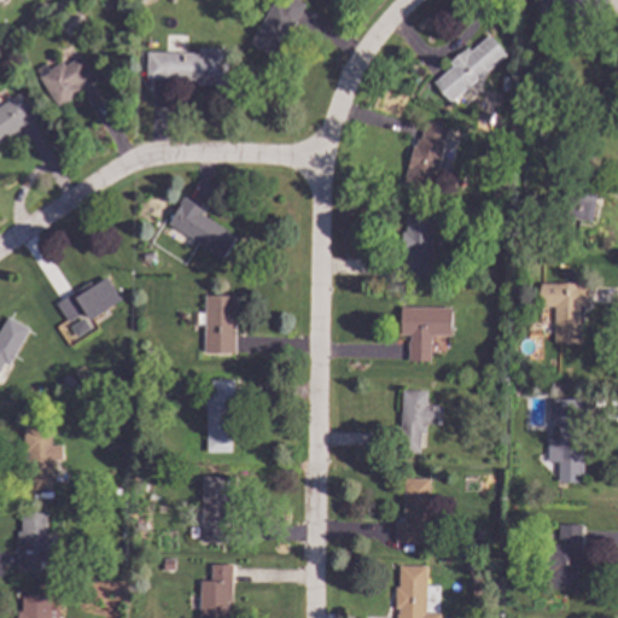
[(296,0),(305,5),(292,29),(290,27),(281,45),(284,46),(277,59),(250,45),(274,0),(280,4),(281,0),(296,0)]
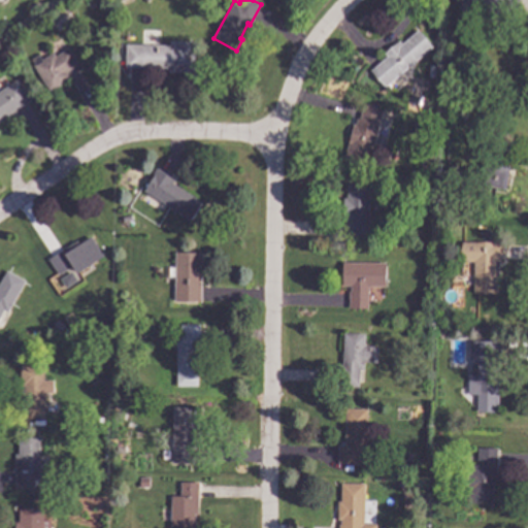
[(432,47),(385,88),(370,71),(387,57),(384,54),(398,41),(401,45),(419,31),(432,47)]
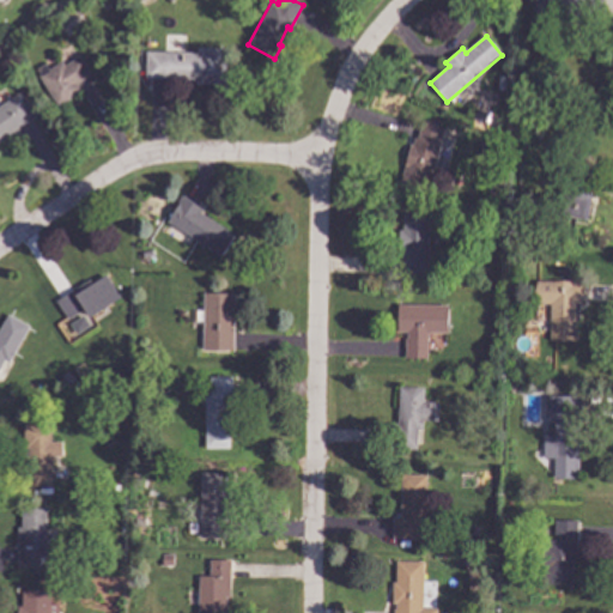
[(225,85),(196,85),(196,80),(146,79),(146,53),(196,53),(196,49),(226,49),(225,85)]
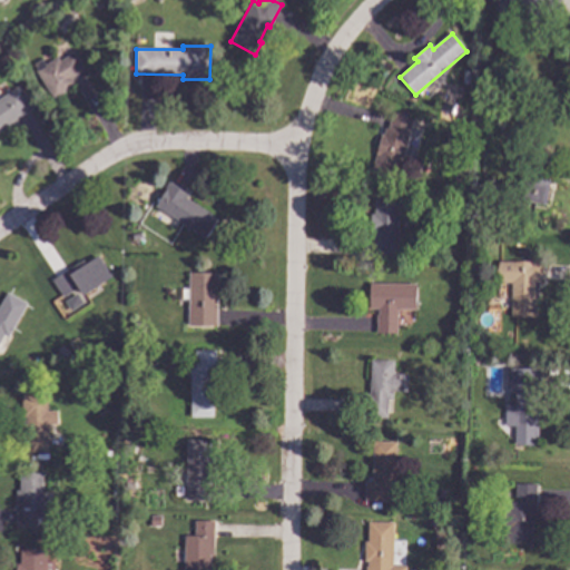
[(85,70),(71,79),(76,86),(55,100),(36,71),(58,57),(60,61),(74,52),(85,70)]
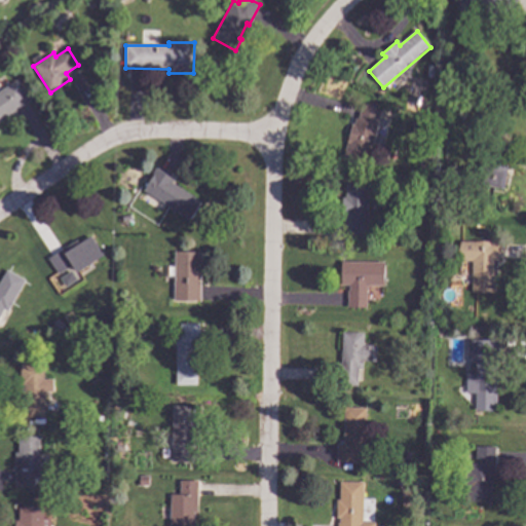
[(31,102),(0,120),(0,90),(17,80),(31,102)]
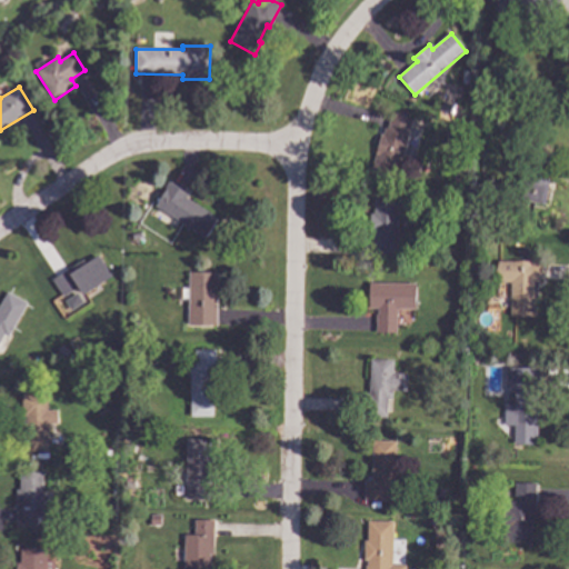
[(501,109),(499,117),(488,115),(489,107),(501,109)]
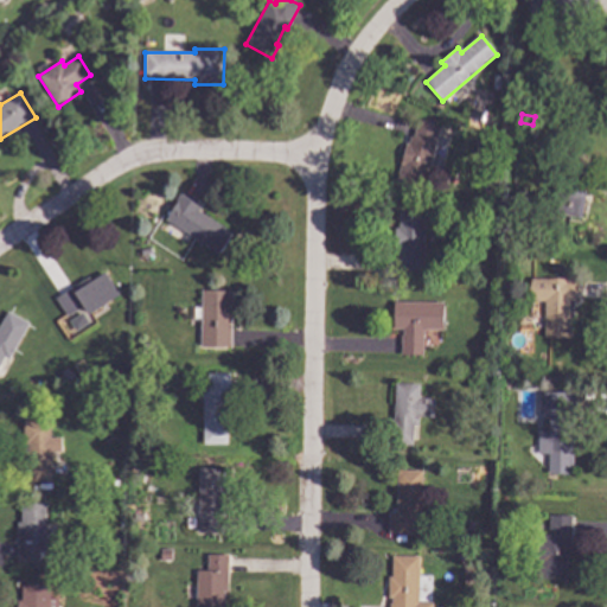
[(441,126),(425,190),(398,183),(403,165),(401,165),(407,145),(408,145),(410,136),(414,138),(419,120),(441,126)]
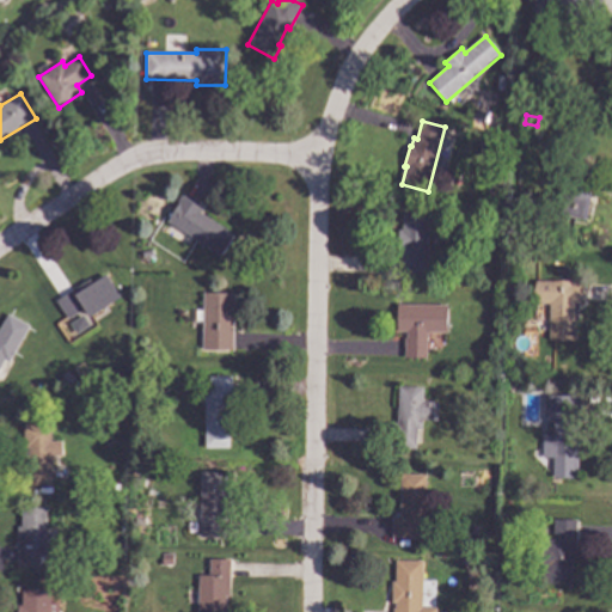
[(593,176),(586,220),(562,215),(565,195),(562,195),(567,171),(593,176)]
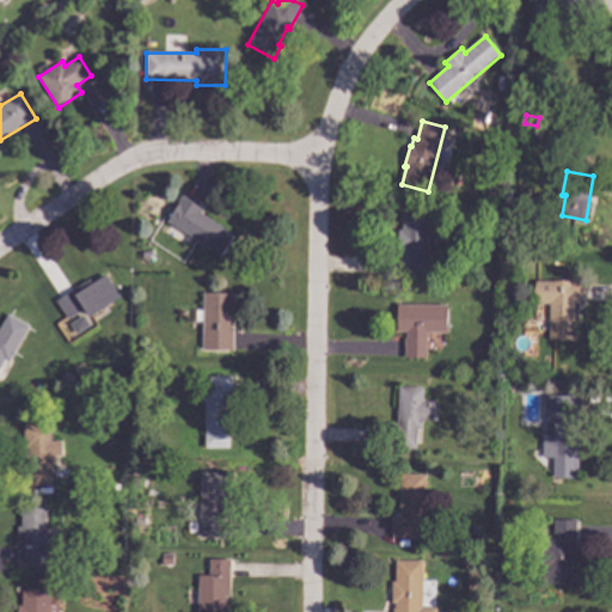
[(203,209),(201,213),(234,234),(220,257),(167,222),(179,203),(177,202),(182,195),(203,209)]
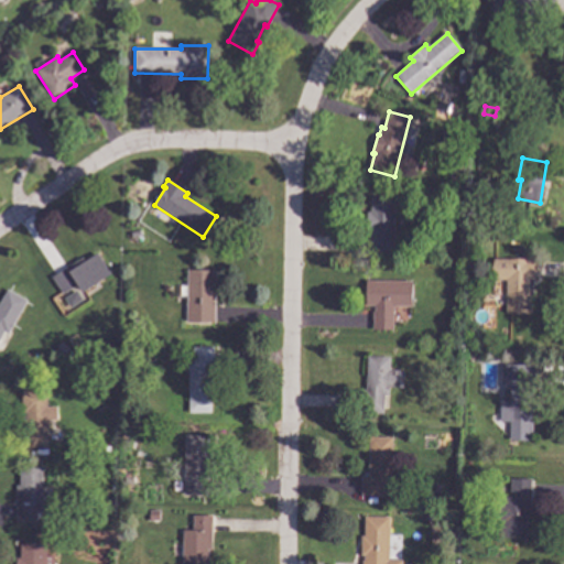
[(396,238),(393,238),(393,253),(370,253),(370,234),(367,234),(367,213),(371,213),(371,198),(396,198),(396,238)]
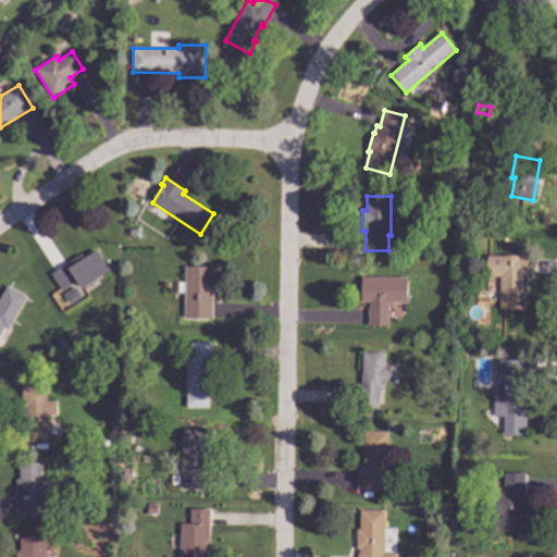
[(139,233),(130,235),(128,229),(138,226),(139,233)]
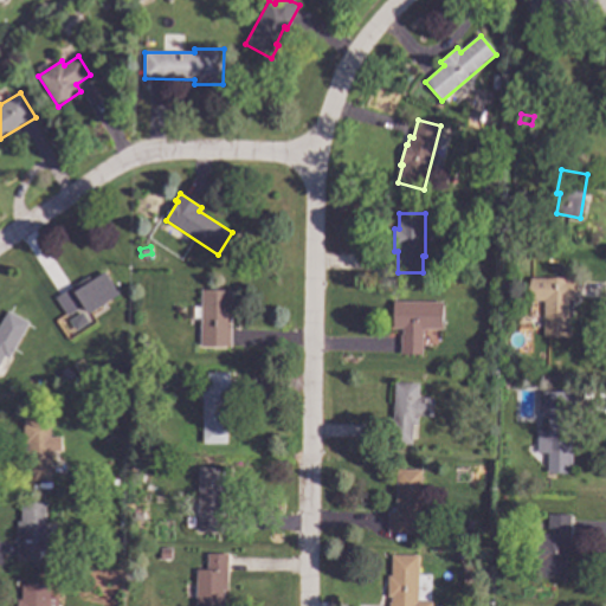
[(120,295),(90,314),(84,304),(68,316),(56,298),(88,278),(90,282),(104,272),(120,295)]
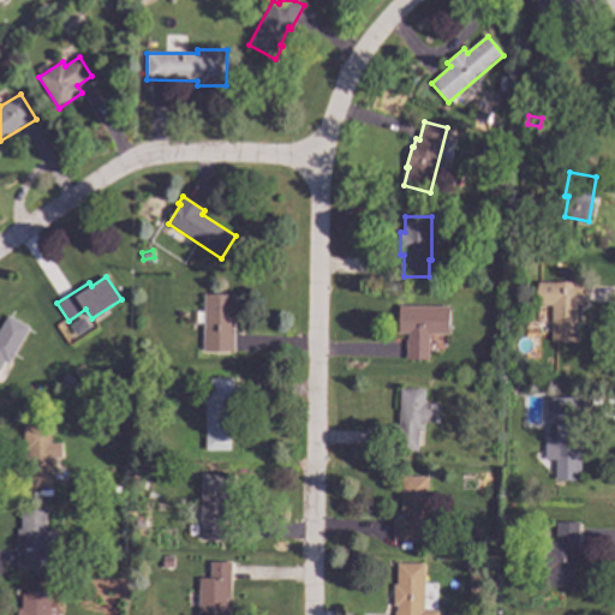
[(584,306),(581,306),(581,322),(578,322),(578,341),(551,341),(553,305),(538,305),(538,282),(584,284),(584,306)]
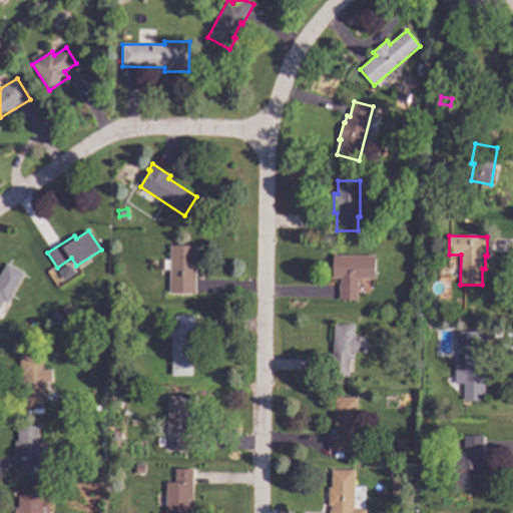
[(195,245),(194,295),(168,294),(170,245),(195,245)]
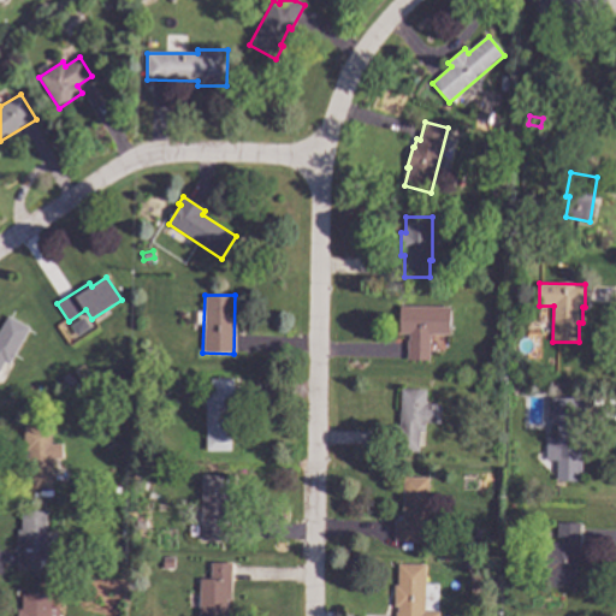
[(450,335),(430,335),(430,361),(407,361),(407,341),(409,341),(409,335),(400,335),(400,308),(450,308),(450,335)]
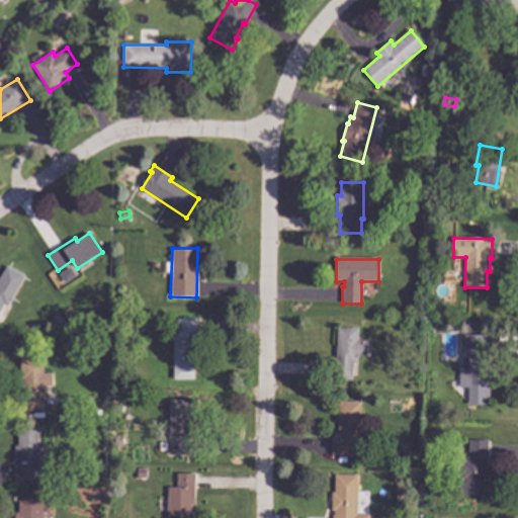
[(56,272),(63,284),(78,275),(71,263),(56,272)]
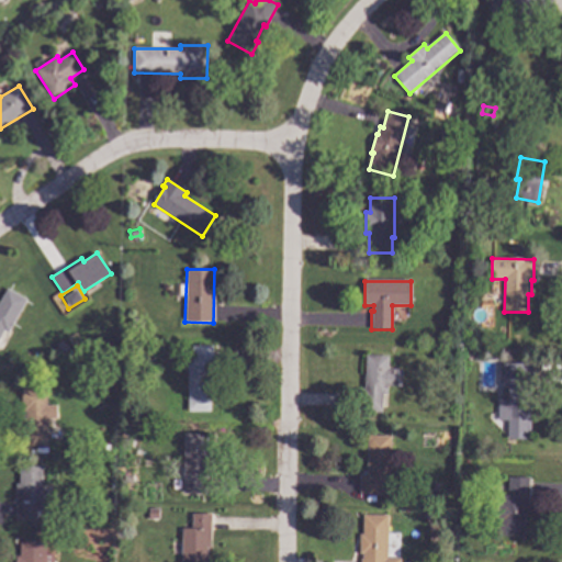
[(27,300),(9,334),(3,330),(0,336),(0,300),(7,289),(27,300)]
